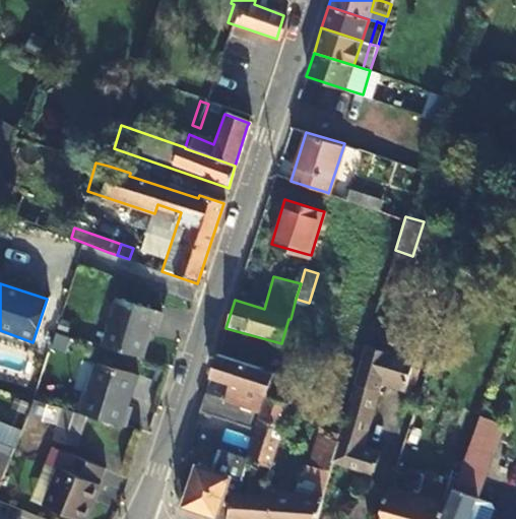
[(115,302),(101,347),(139,360),(149,328),(153,329),(158,315),(115,302)]
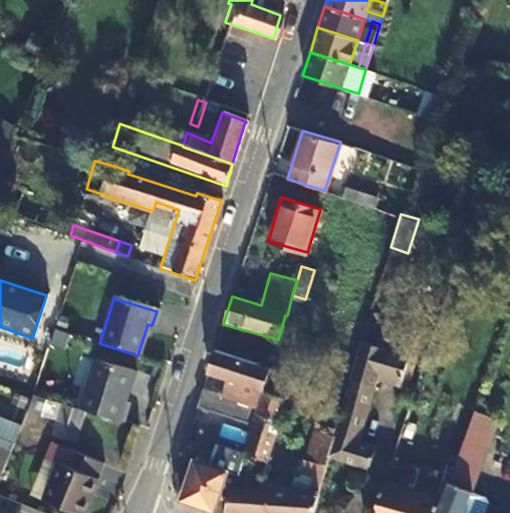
[(333,436),(355,442),(376,375),(398,382),(407,354),(361,343),(339,416),(333,436)]
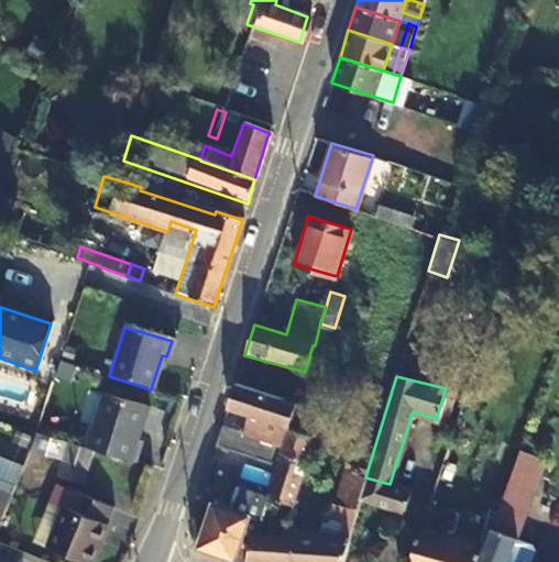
[(236,385),(227,410),(280,427),(288,429),(296,403),(236,385)]
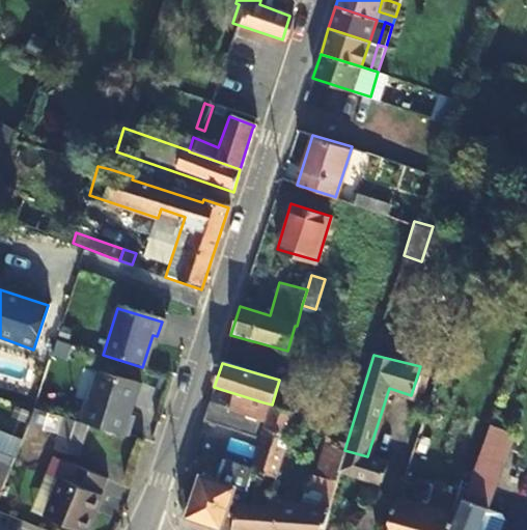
[(87,426),(125,438),(131,418),(128,417),(137,385),(95,372),(85,405),(82,402),(76,422),(87,426)]
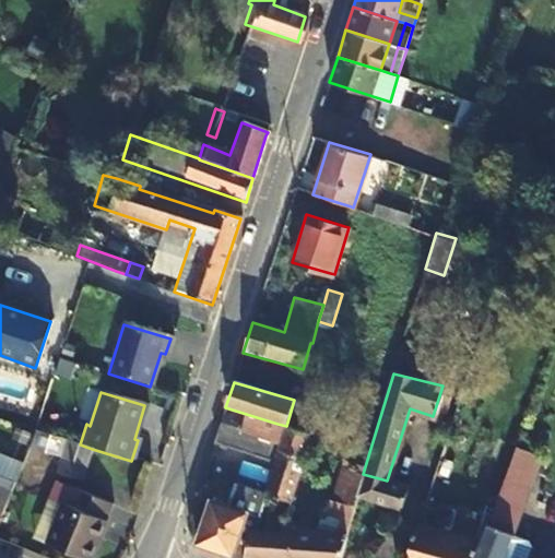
[(523,425),(474,557),(529,557),(533,549),(530,544),(511,537),(529,489),(531,489),(552,434),(554,435),(554,402),(531,394),(520,424),(523,425)]
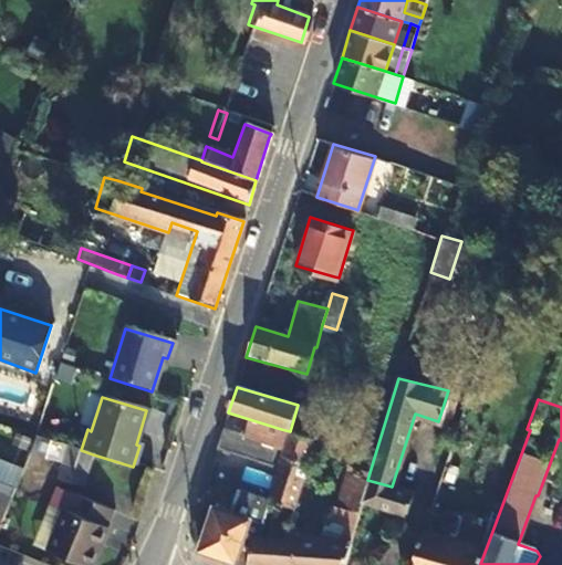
[(252,438),(222,429),(217,449),(269,466),(270,461),(279,437),(256,430),(252,438)]
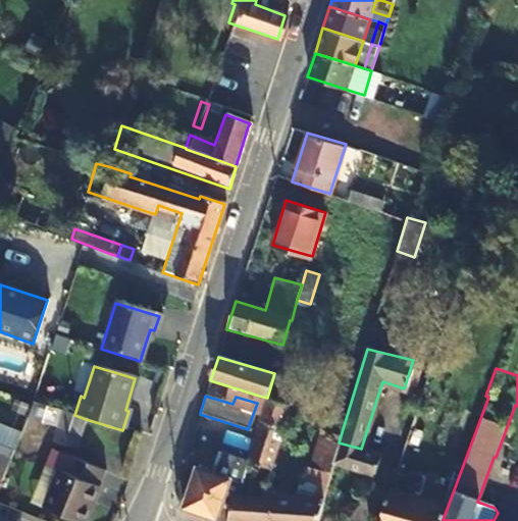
[(259,396),(257,403),(249,425),(259,429),(267,398),(259,396)]
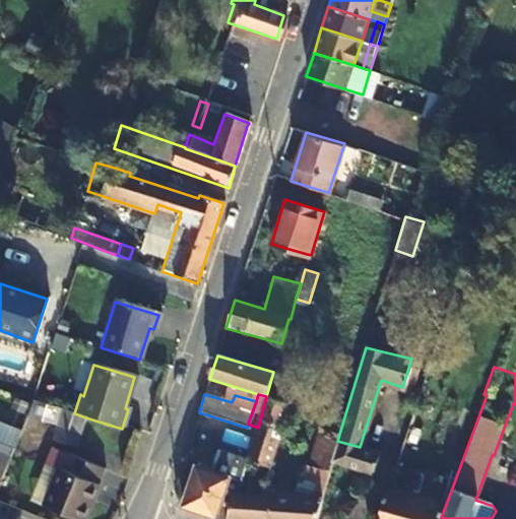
[(266,396),(258,428),(248,458),(237,495),(259,497),(288,403),(266,396)]
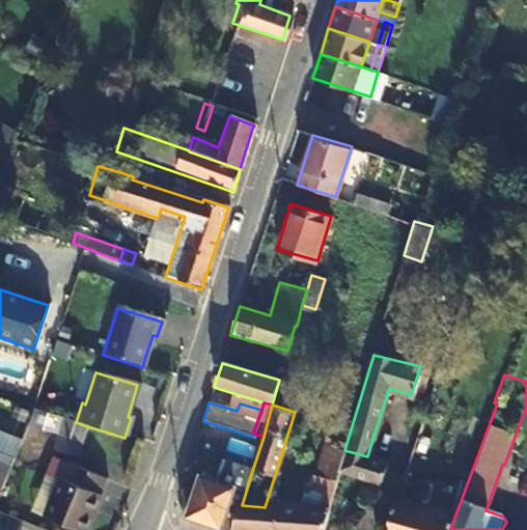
[(82,444),(87,426),(76,422),(64,419),(58,436),(82,444)]
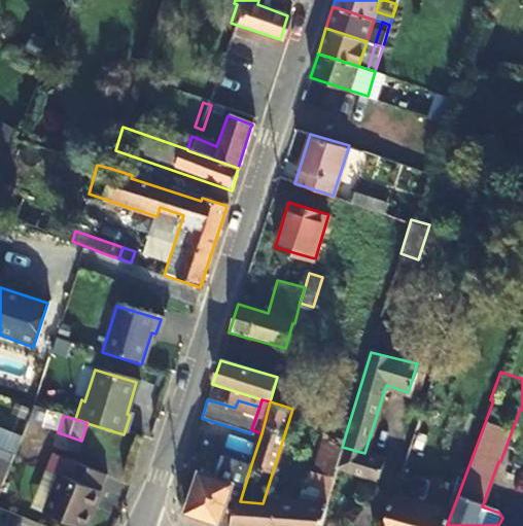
[(348,426),(326,421),(305,486),(299,486),(295,506),(291,525),(319,525),(335,470),(342,447),(348,426)]
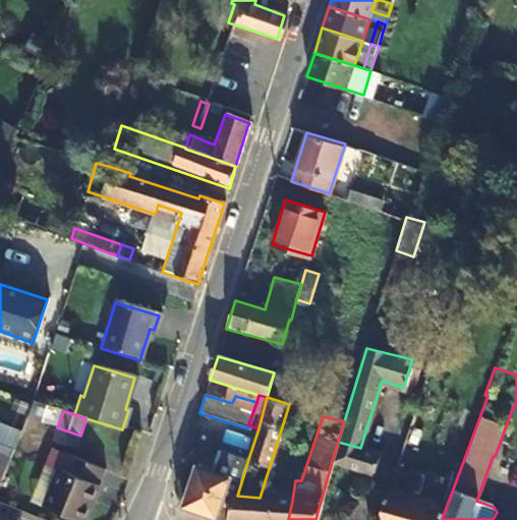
[(371,478),(379,456),(376,454),(360,448),(338,442),(331,465),(371,478)]
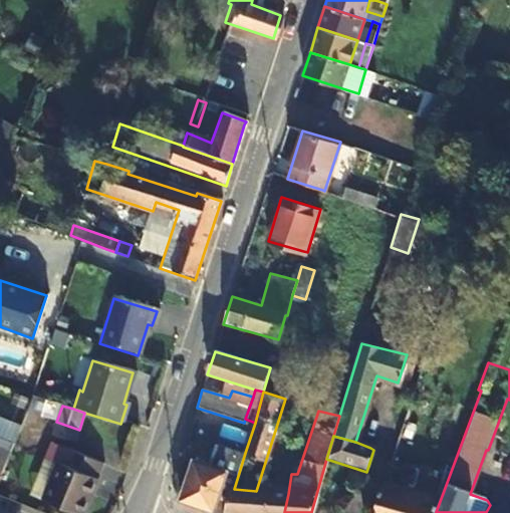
[(51,443),(44,461),(57,466),(44,502),(69,512),(83,512),(104,465),(51,443)]
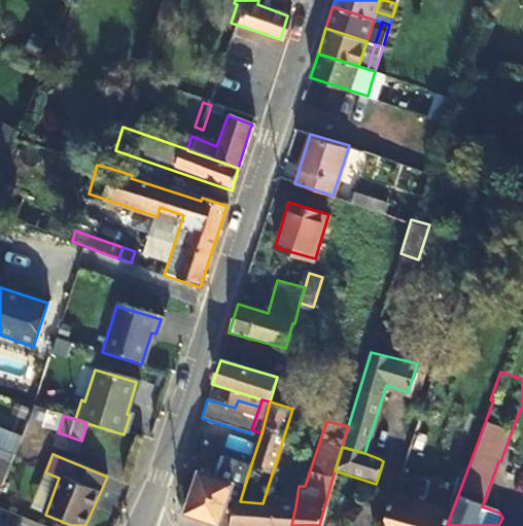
[(240,501),(251,464),(221,455),(214,476),(200,471),(194,487),(180,483),(177,494),(184,514),(219,525),(229,525),(236,501),(240,501)]
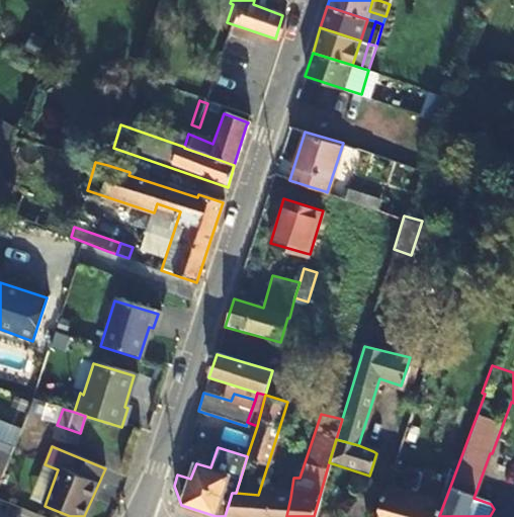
[(0,482),(11,455),(0,451),(0,482)]
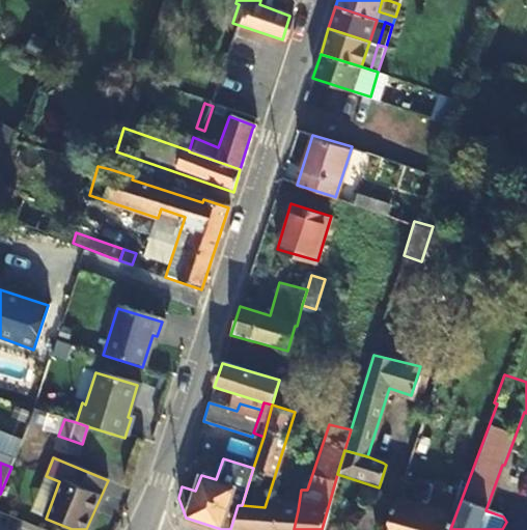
[(31,512),(46,519),(59,481),(46,476),(31,512)]
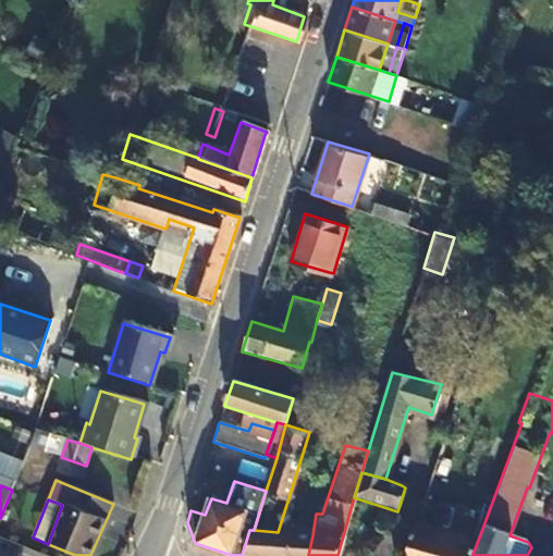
[(439,555),(450,509),(435,506),(430,528),(416,526),(406,555),(439,555)]
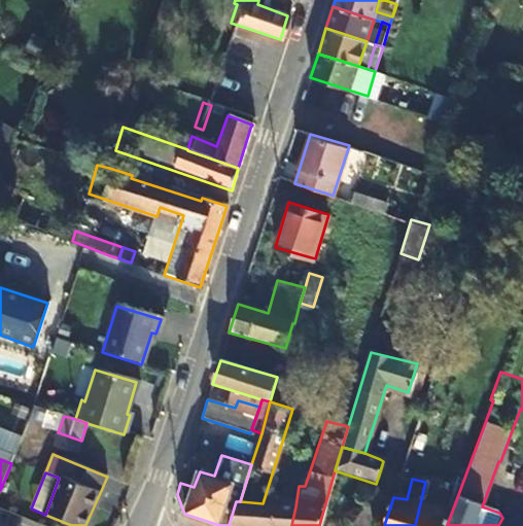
[(427,483),(425,482),(415,525),(444,525),(450,512),(436,507),(441,486),(427,483)]
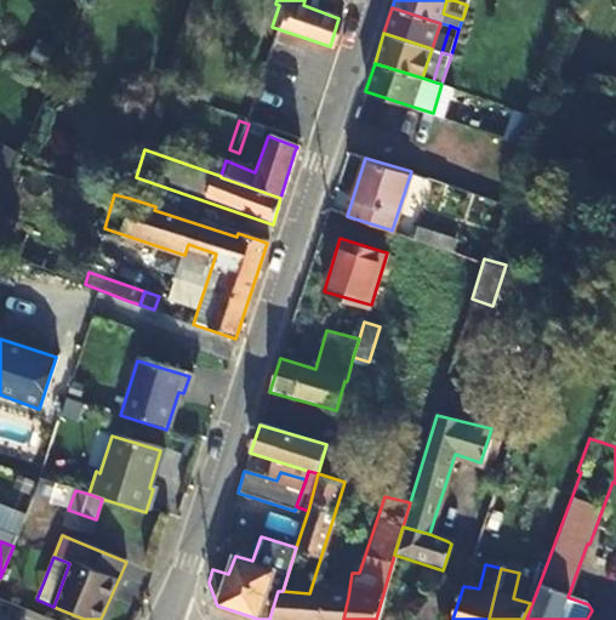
[(309,593),(283,591),(278,591),(269,619),(323,619),(326,595),(309,593)]
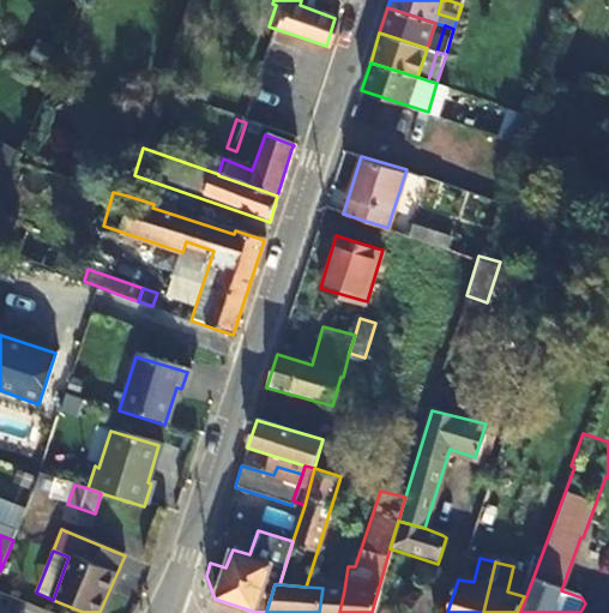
[(339,612),(344,590),(323,588),(319,612),(339,612)]
